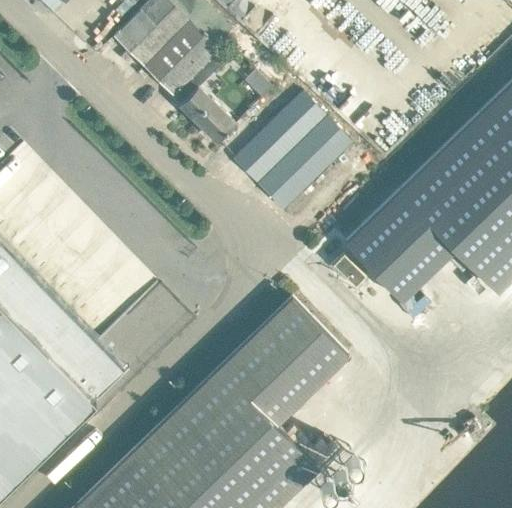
[(40,0),(52,11),(62,0),(63,0),(65,1),(65,0),(40,0)]
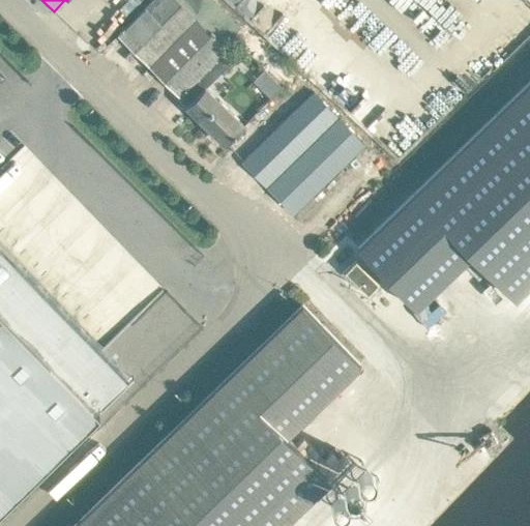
[(155,0),(131,24),(117,38),(178,99),(180,98),(189,107),(186,110),(199,123),(225,148),(226,147),(239,134),(243,128),(218,104),(203,89),(214,79),(235,59),(225,49),(234,38),(240,46),(239,48),(267,74),(301,107),(303,109),(315,97),(313,95),(244,26),(242,29),(211,0),(155,0)]
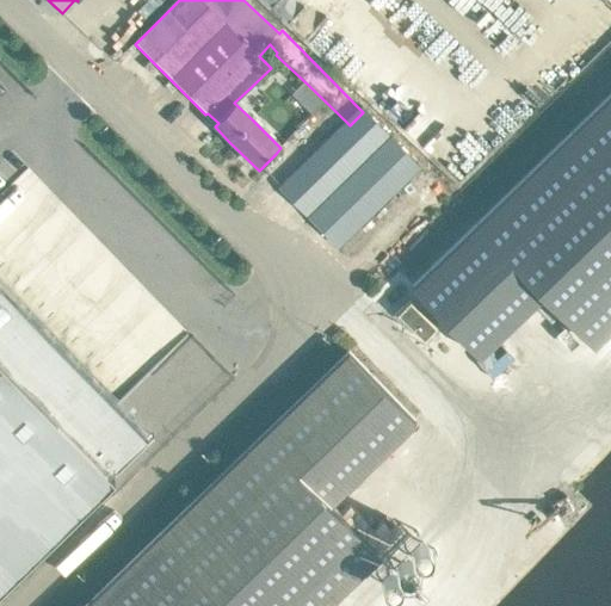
[(554,0),(526,0),(541,14),(555,1),(554,0)]
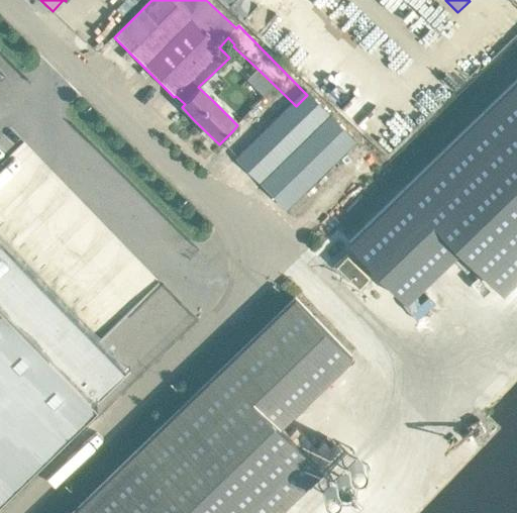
[(516,83),(348,245),(405,303),(459,250),(502,294),(516,279),(516,83)]
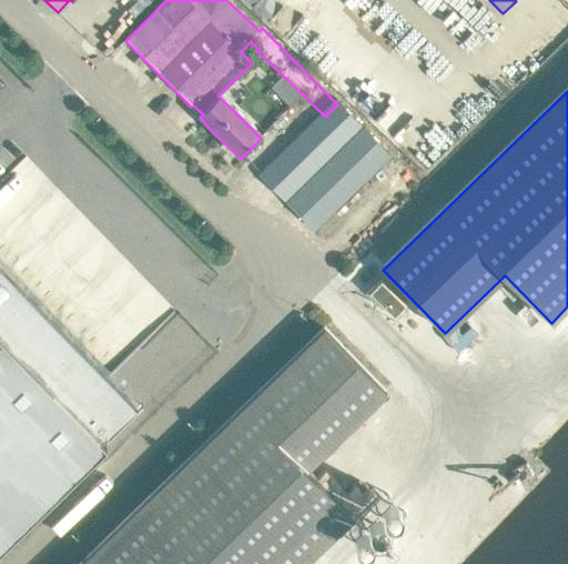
[(261,175),(259,177),(313,232),(328,217),(389,158),(337,104),(325,117),(323,114),(275,161),(261,175)]
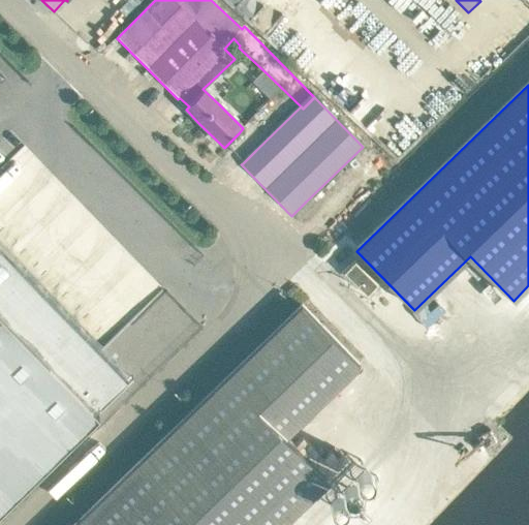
[(0,506),(96,414),(94,411),(125,381),(0,252),(0,506)]
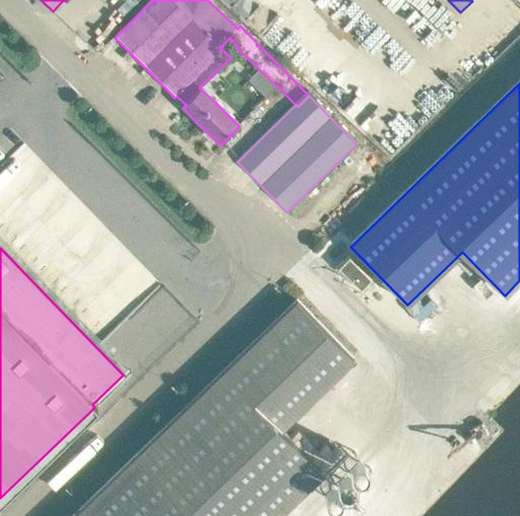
[(361,293),(369,283),(372,280),(349,258),(337,270),(361,293)]
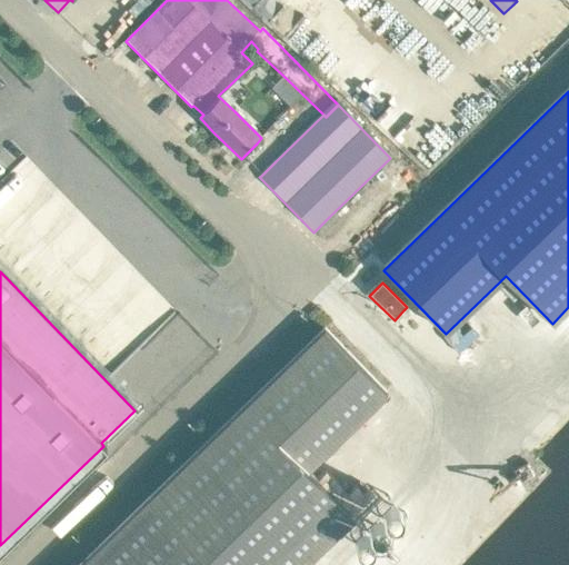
[(126,522),(80,564),(292,564),(348,512),(308,469),(386,395),(360,368),(325,330),(153,495),(135,513),(126,522)]
